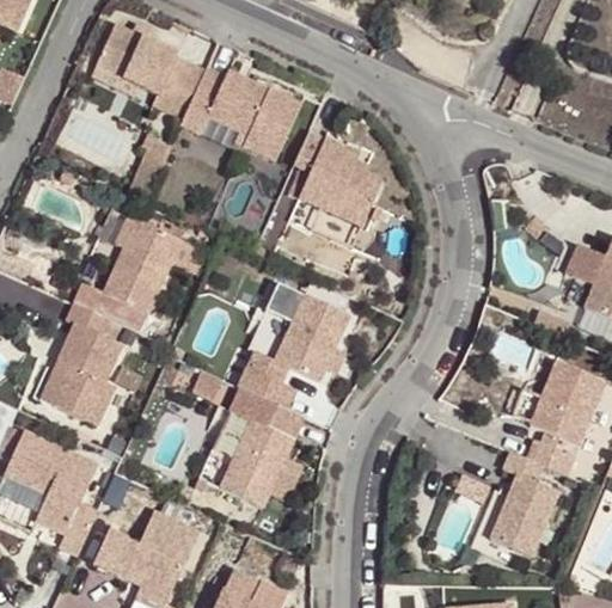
[(0,0),(0,22),(18,30),(32,0),(0,0)]
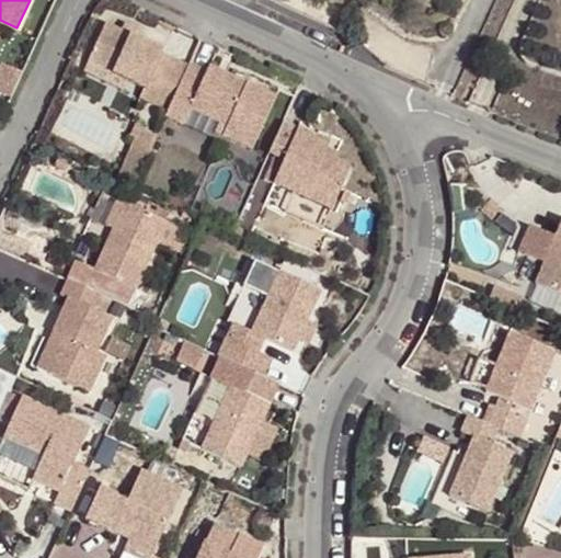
[(163,48),(105,21),(83,68),(123,87),(126,78),(144,87),(139,95),(168,107),(187,64),(162,50),(163,48)]
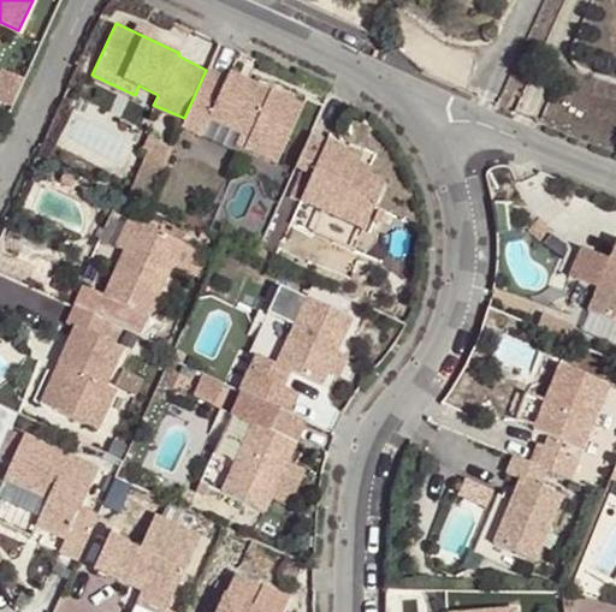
[(298,101),(247,79),(246,83),(237,81),(240,76),(229,71),(227,76),(207,66),(206,70),(184,118),(181,125),(202,135),(209,119),(240,132),(248,136),(243,147),(278,162),(304,104),(298,101)]
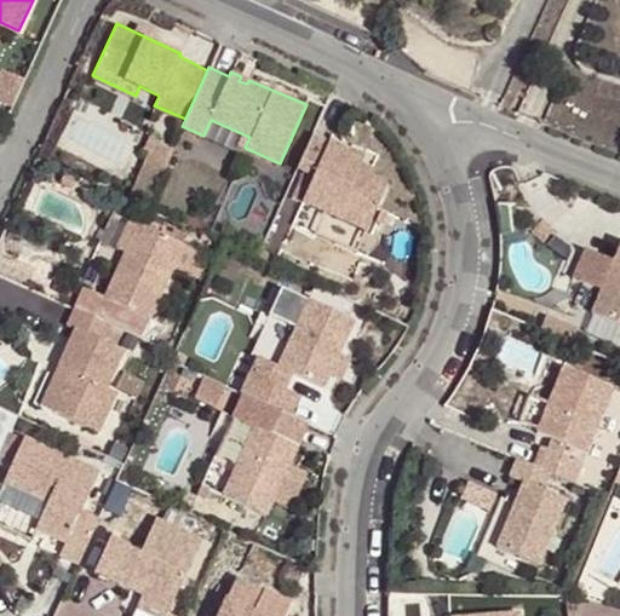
[(250,137),(241,133),(236,144),(245,148),(250,137)]
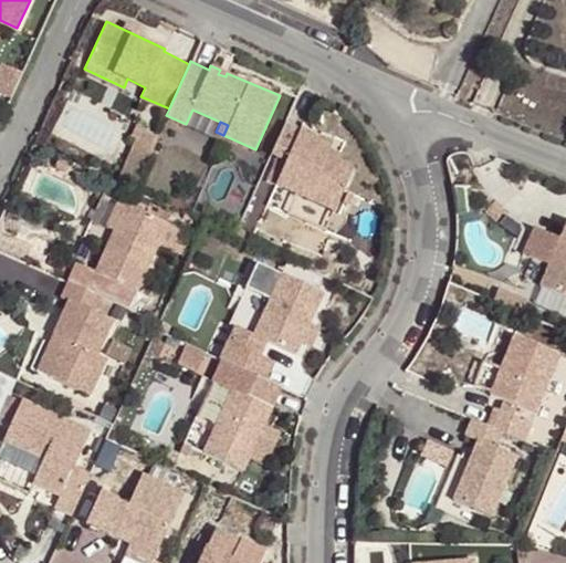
[(333,143),(284,122),(271,153),(286,159),(275,183),(335,209),(355,165),(338,158),(327,154),(331,147),(333,143)]
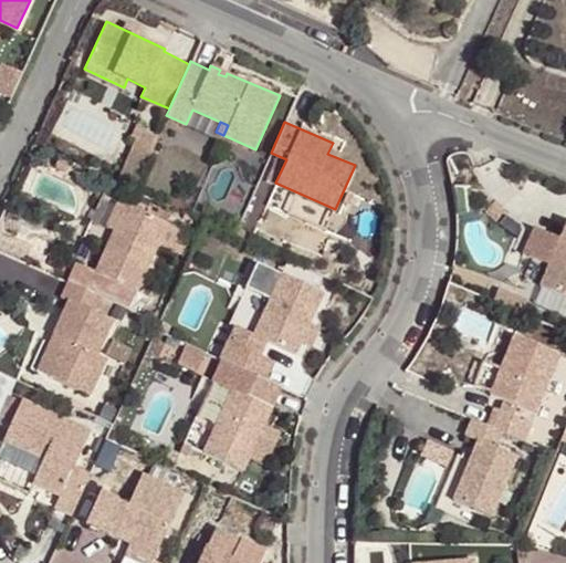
[(134,188),(158,133),(136,123),(132,134),(136,136),(116,180),(134,188)]
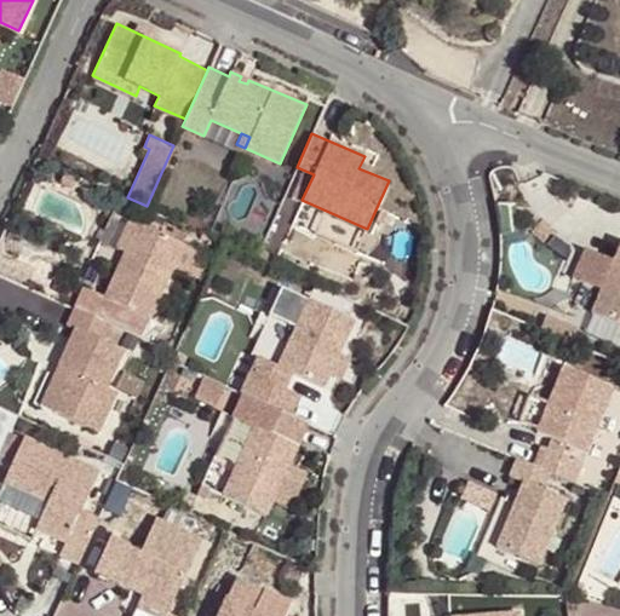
[(372,166),(362,161),(359,168),(371,173),(373,166),(372,166)]
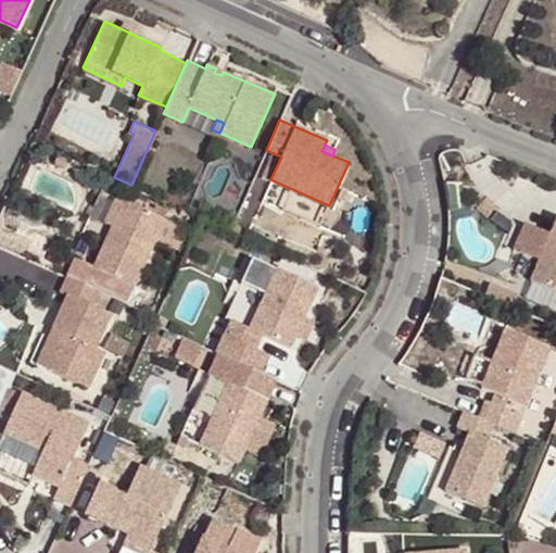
[(112,225),(124,199),(116,196),(103,222),(112,225)]
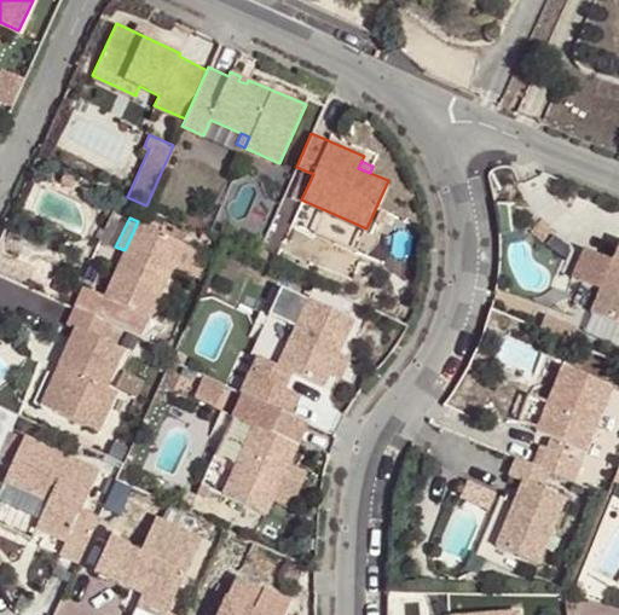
[(184,242),(138,221),(125,250),(104,296),(109,299),(100,317),(129,330),(138,312),(150,317),(184,242)]
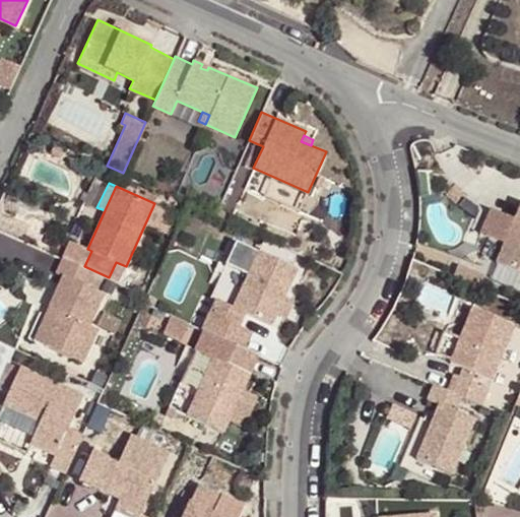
[(519,204),(496,261),(519,270),(519,204)]
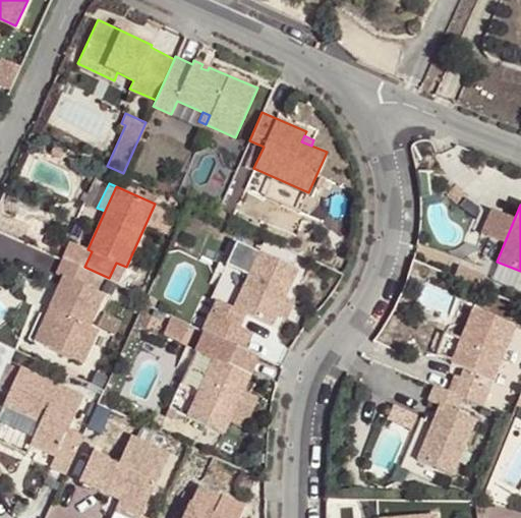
[(258,250),(237,240),(221,275),(213,293),(211,297),(233,307),(258,250)]
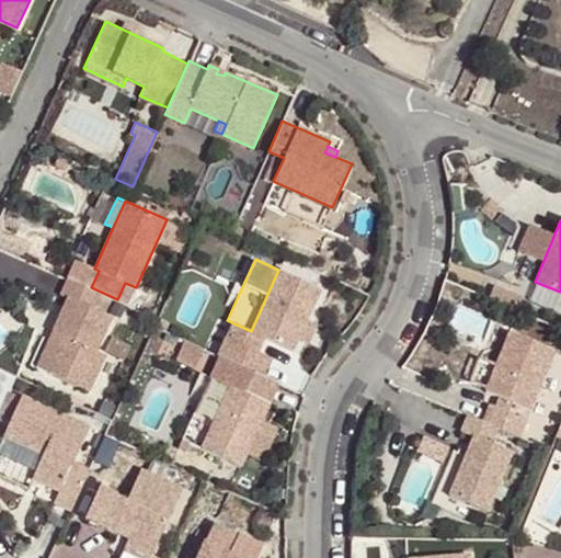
[(321,289),(278,270),(251,331),(293,351),(298,339),(307,320),(308,319),(321,289)]
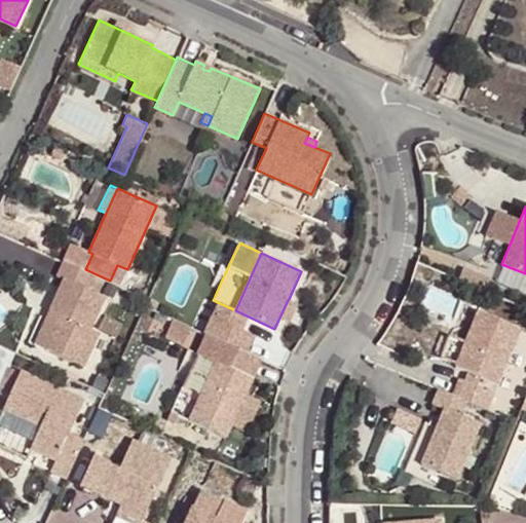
[(117,285),(64,260),(58,275),(64,277),(49,310),(63,316),(48,349),(83,366),(100,331),(90,327),(106,293),(111,296),(117,285)]
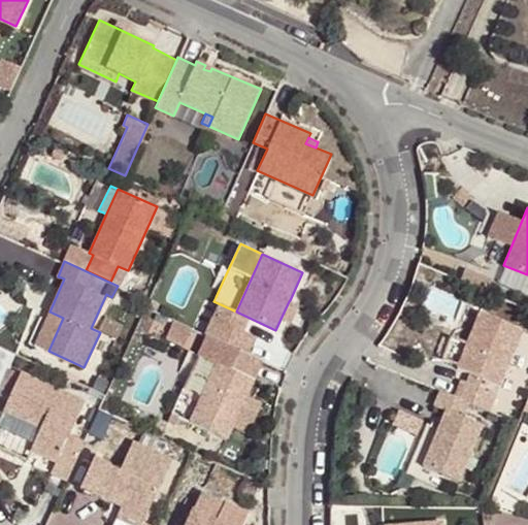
[(290,322),(298,304),(290,300),(289,301),(281,319),(290,322)]
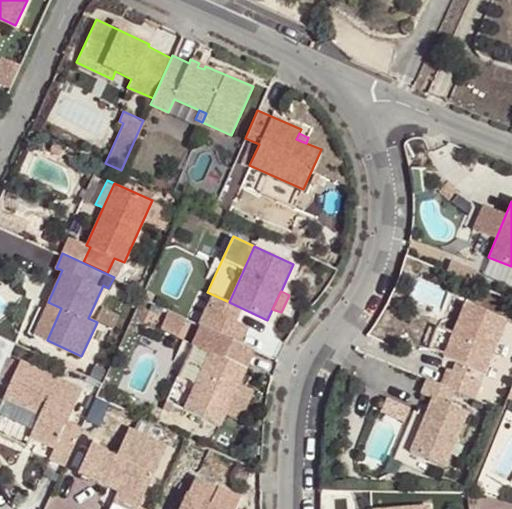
[(61,308),(48,302),(34,334),(47,340),(61,308)]
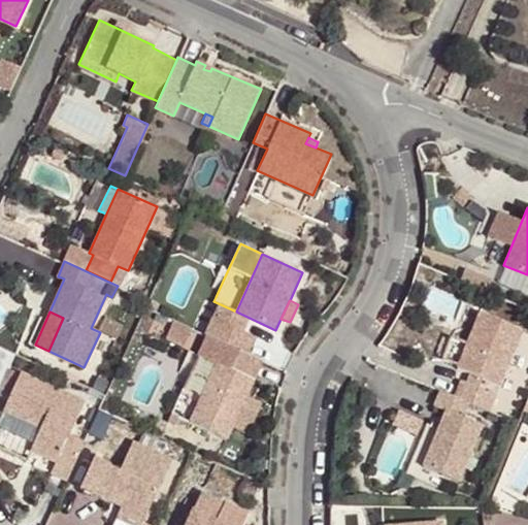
[(522,329),(479,312),(457,367),(468,372),(483,378),(499,384),(522,329)]
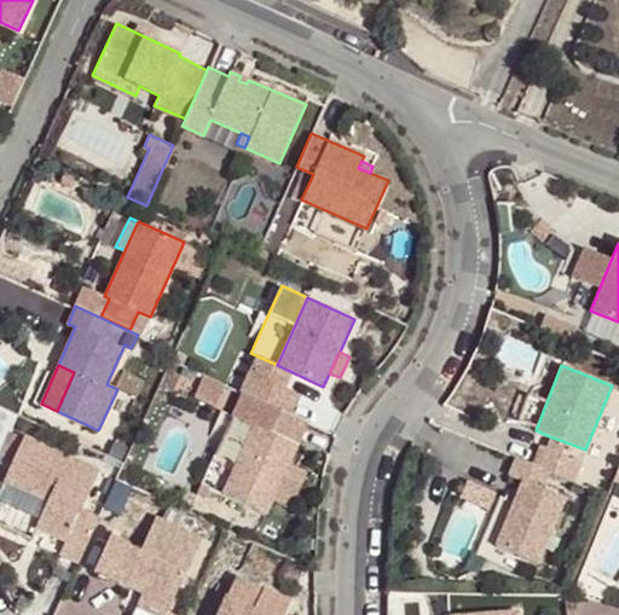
[(300,394),(249,371),(241,390),(264,401),(291,413),(300,394)]
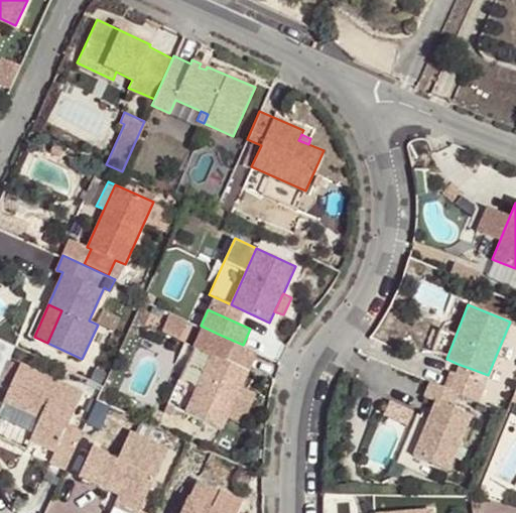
[(168,310),(161,328),(190,339),(198,322),(168,310)]
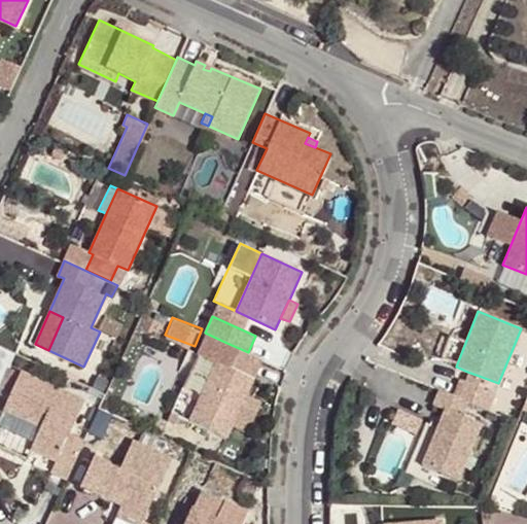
[(216,360),(188,420),(226,438),(235,420),(248,390),(262,359),(248,352),(224,342),(216,360)]
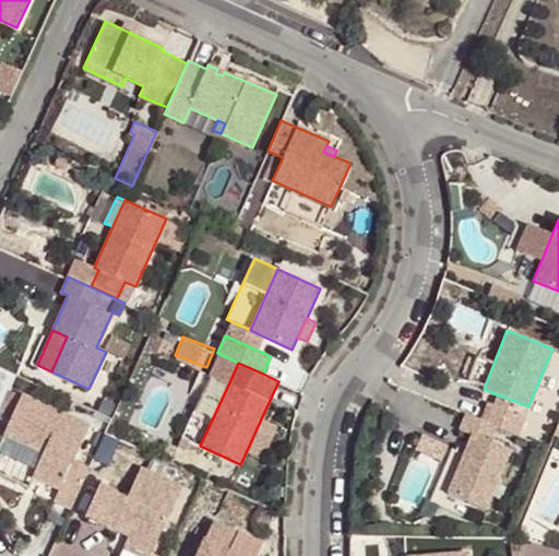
[(200,446),(229,382),(210,374),(180,437),(200,446)]
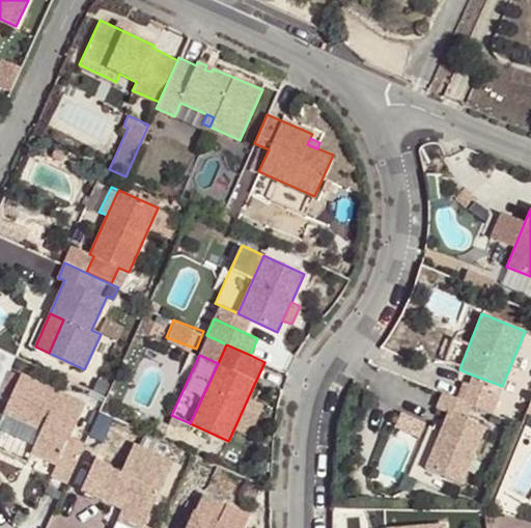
[(20,373),(9,368),(0,389),(10,394),(20,373)]
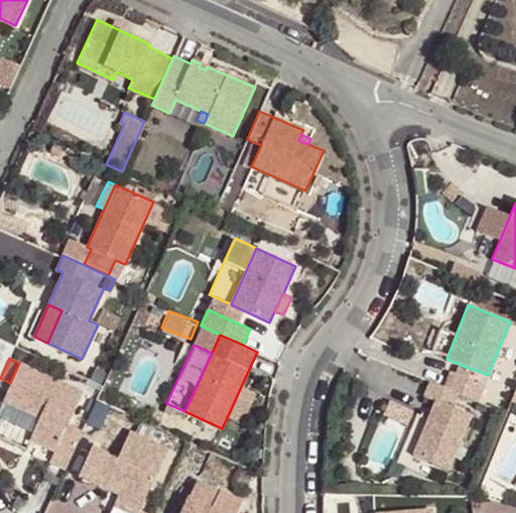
[(83,391),(19,363),(10,383),(0,405),(0,438),(25,450),(26,451),(32,438),(54,449),(49,460),(66,467),(82,430),(68,423),(83,391)]
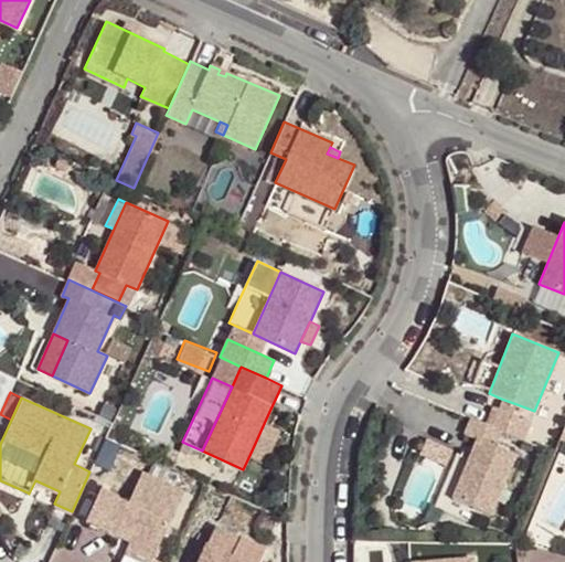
[(516,404),(501,399),(499,409),(512,414),(516,404)]
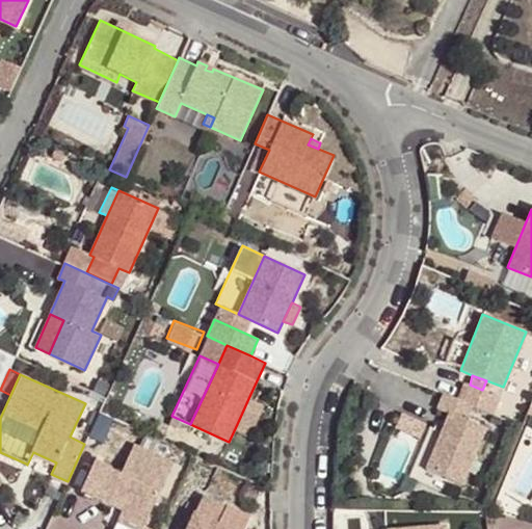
[(470,385),(463,381),(458,398),(473,403),(493,413),(500,397),(482,390),(470,385)]
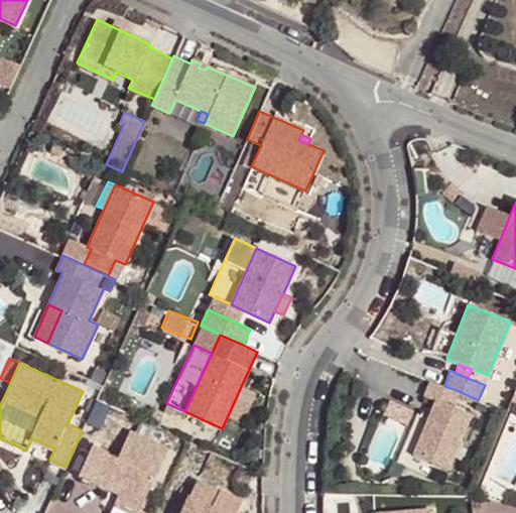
[(472,415),(453,407),(459,391),(444,386),(430,380),(423,394),(435,400),(412,455),(448,470),(472,415)]
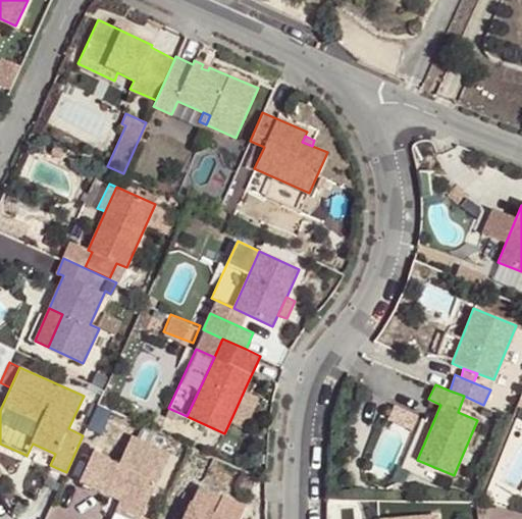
[(259,394),(246,386),(232,416),(246,422),(259,394)]
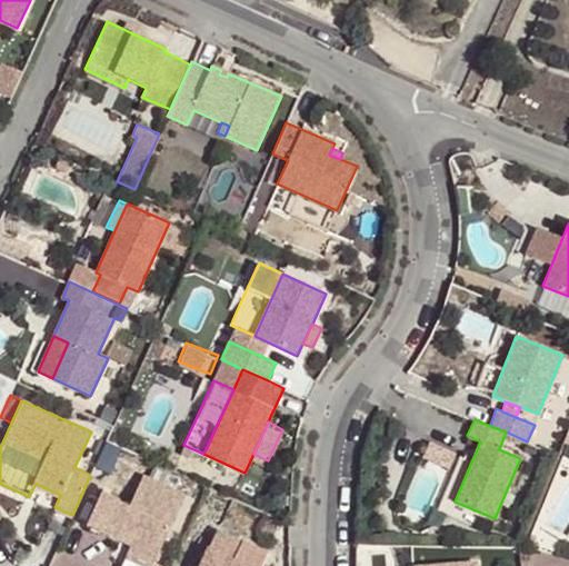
[(422,458),(451,470),(459,452),(431,439),(422,458)]
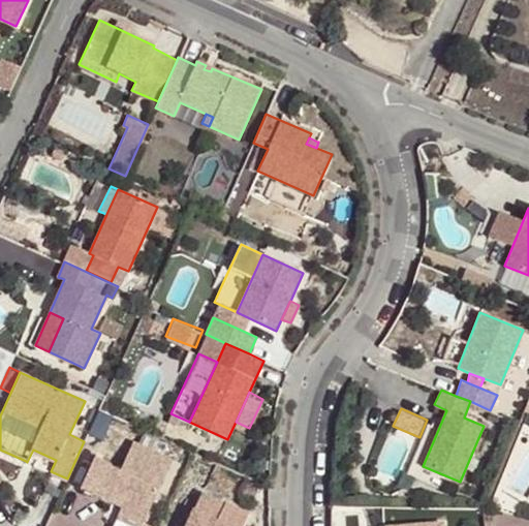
[(112,414),(101,409),(96,422),(106,425),(112,414)]
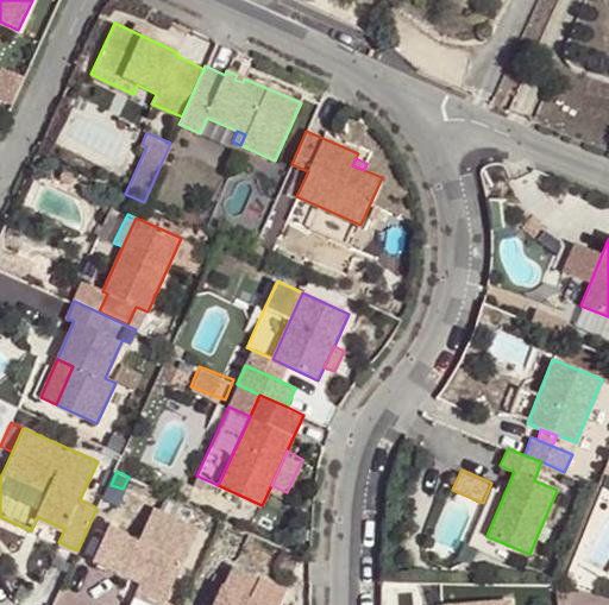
[(199,527),(152,506),(137,542),(108,527),(92,561),(106,567),(139,583),(168,594),(199,527)]
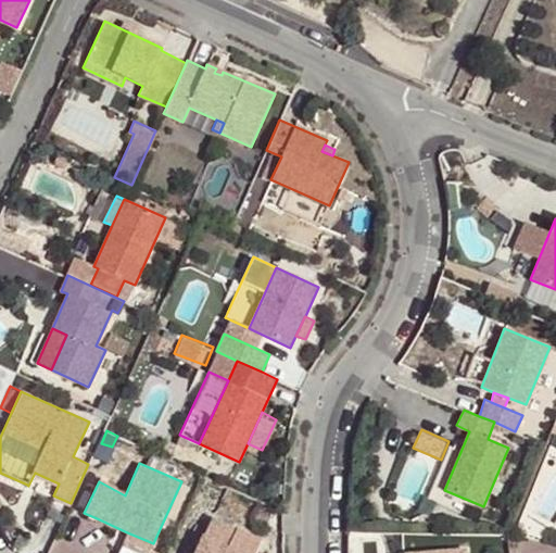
[(237,552),(228,549),(235,536),(238,529),(211,517),(194,552),(237,552)]
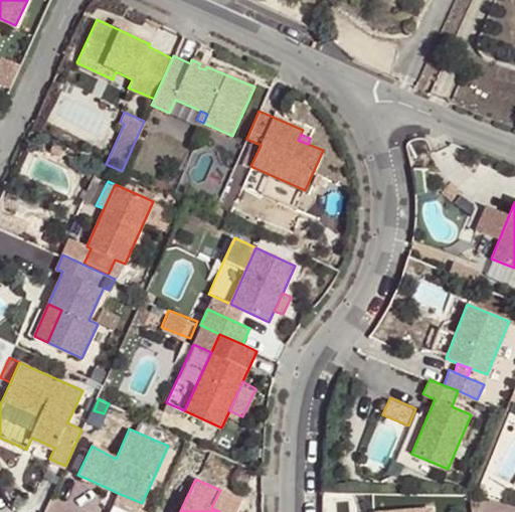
[(137,511),(142,503),(118,493),(113,504),(131,511),(137,511)]
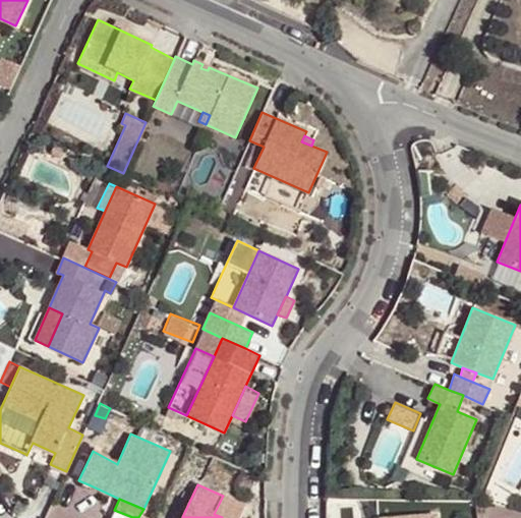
[(236,510),(220,502),(214,514),(222,517),(233,517),(237,510),(236,510)]
